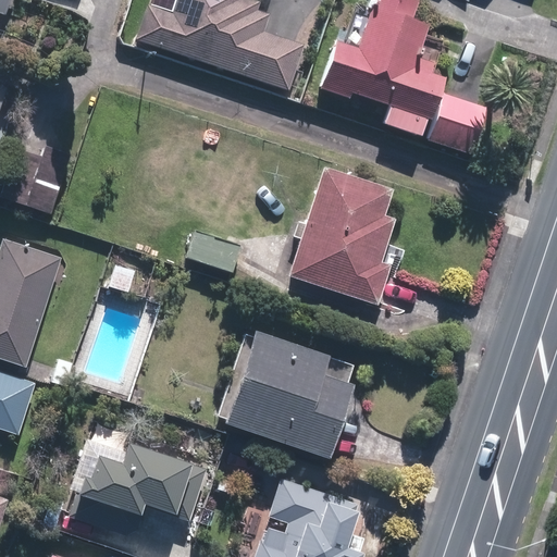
[(0,0),(0,12),(7,15),(11,0),(0,0)]
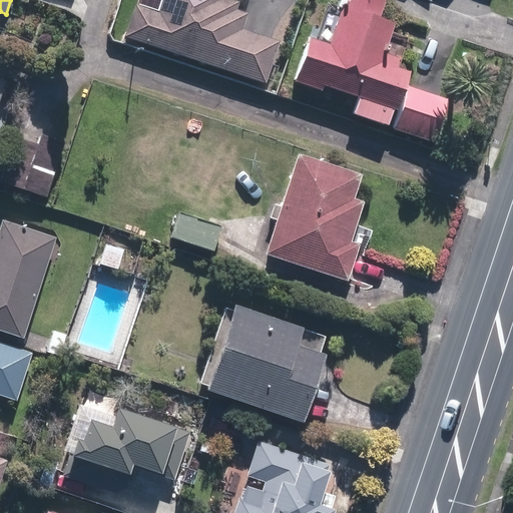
[(162,0),(159,12),(136,4),(125,36),(267,82),(281,41),(243,29),(248,13),(236,9),(238,1),(233,0),(162,0)]
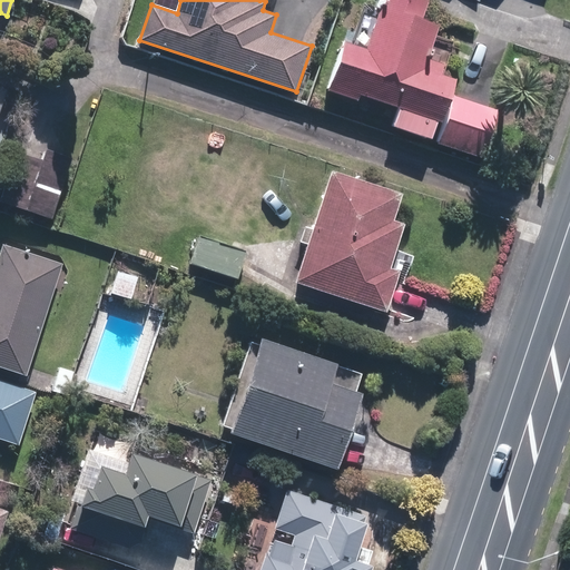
[(435,119),(442,121),(455,80),(425,70),(441,23),(424,18),(431,1),(426,0),(384,0),(367,50),(343,41),(327,89),(360,100),(361,94),(397,106),(392,124),(430,136),(435,119)]
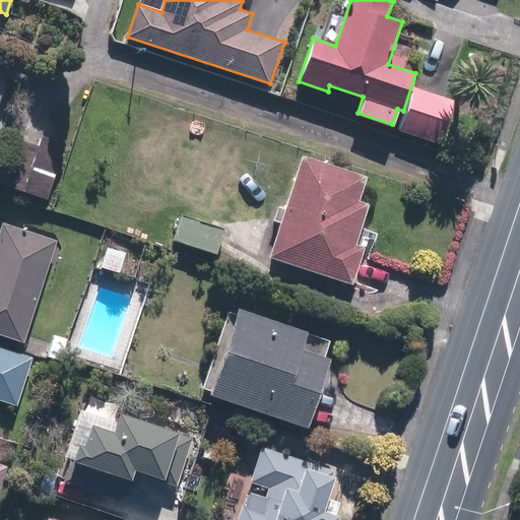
[(439,141),(453,100),(417,87),(402,129),(439,141)]
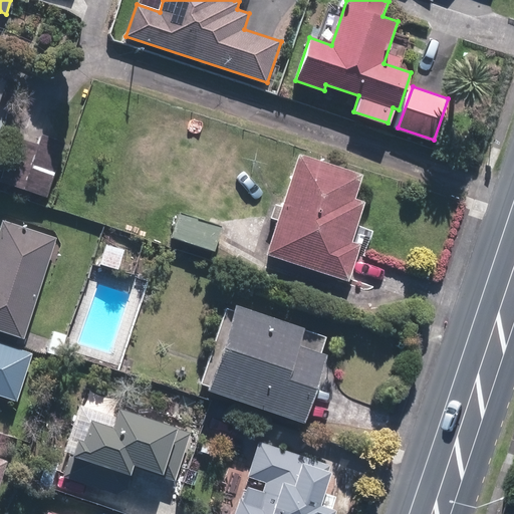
[(44,135),(40,146),(17,138),(2,181),(47,196),(66,142),(44,135)]
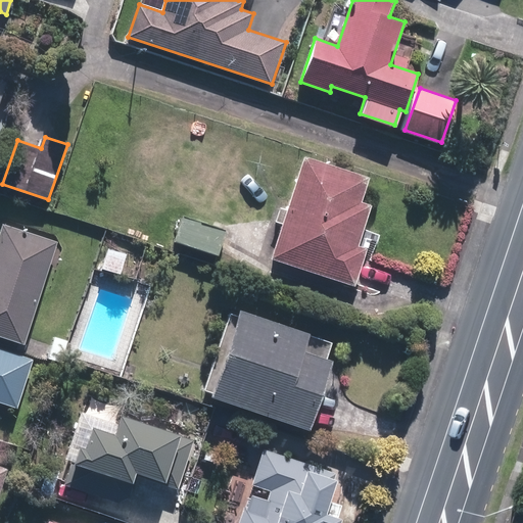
[(355,285),(368,248),(357,244),(371,204),(363,201),(371,177),(303,154),(270,257),(355,285)]
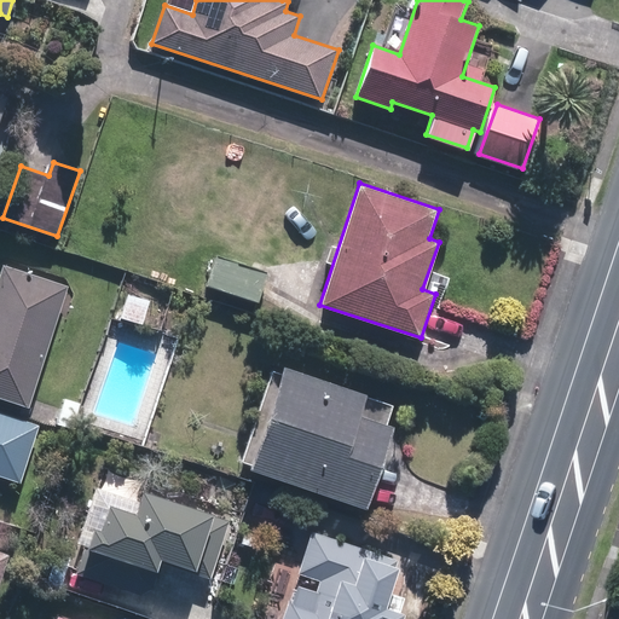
[(219,253),(207,285),(258,304),(270,271),(219,253)]
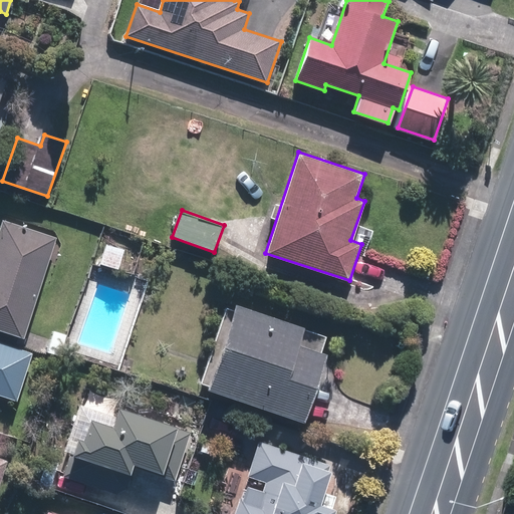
[(0,329),(24,336),(55,237),(3,220),(0,228),(0,329)]
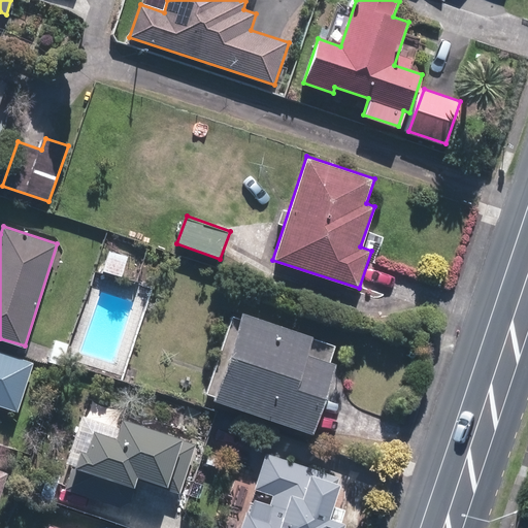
[(138,284),(149,245),(113,236),(103,273),(138,284)]
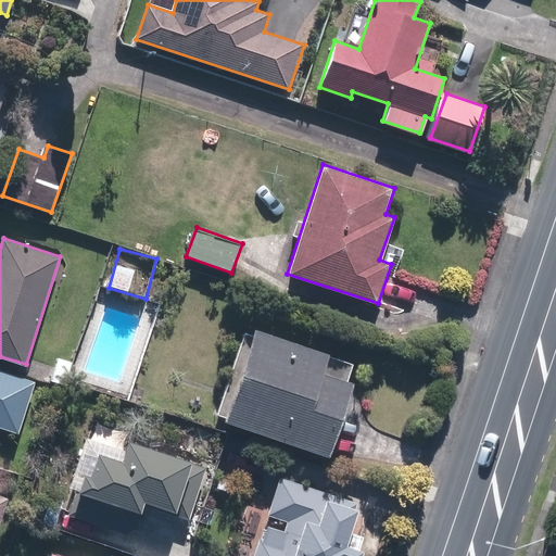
[(355,382),(324,371),(330,353),(256,328),(225,420),(330,456),(355,382)]
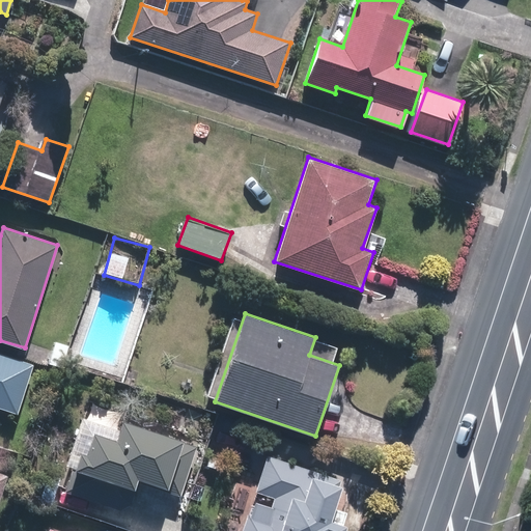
[(34,365),(0,353),(0,407),(18,413),(34,365)]
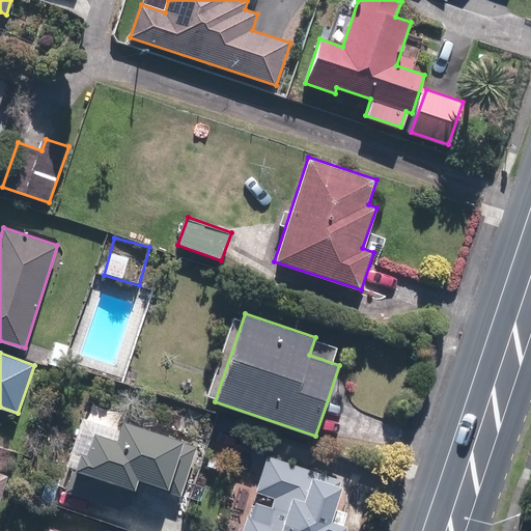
[(137,488),(140,479),(169,487),(184,439),(122,420),(117,439),(93,431),(86,455),(78,453),(66,493),(124,510),(132,486),(137,488)]
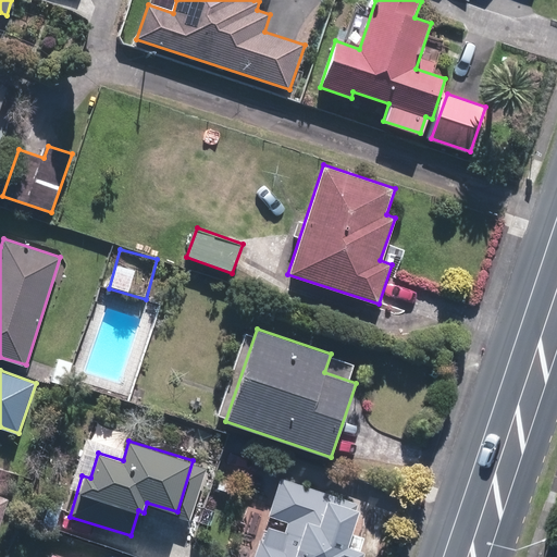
[(261,539),(255,556),(338,556),(357,504),(282,480),(271,515),(288,520),(281,544),(261,539)]
